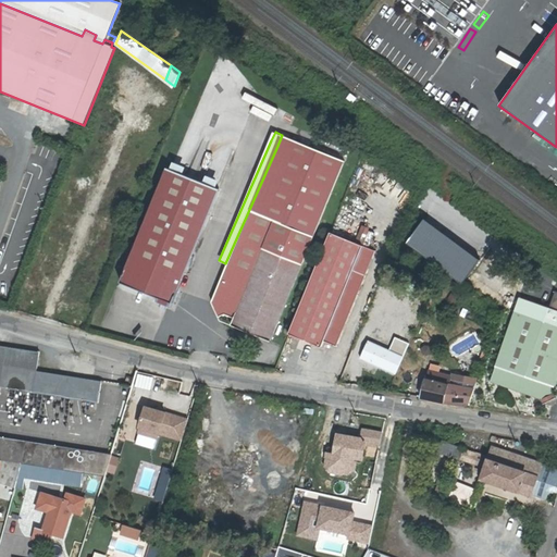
[(277,146),(225,263),(210,301),(218,316),(224,314),(234,318),(231,325),(270,342),(334,187),(345,161),(282,135),(277,146)]
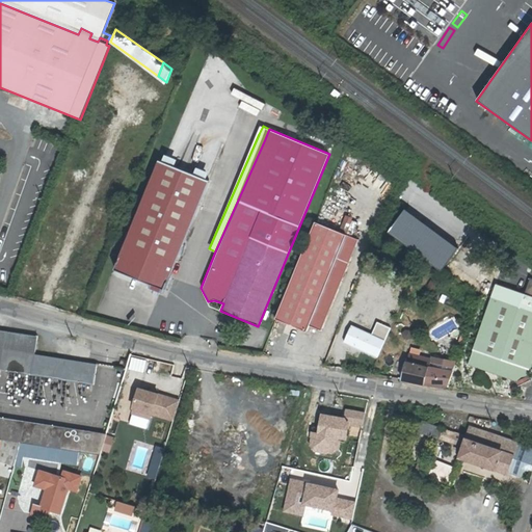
[(159,158),(115,268),(152,283),(165,288),(209,179),(159,158)]
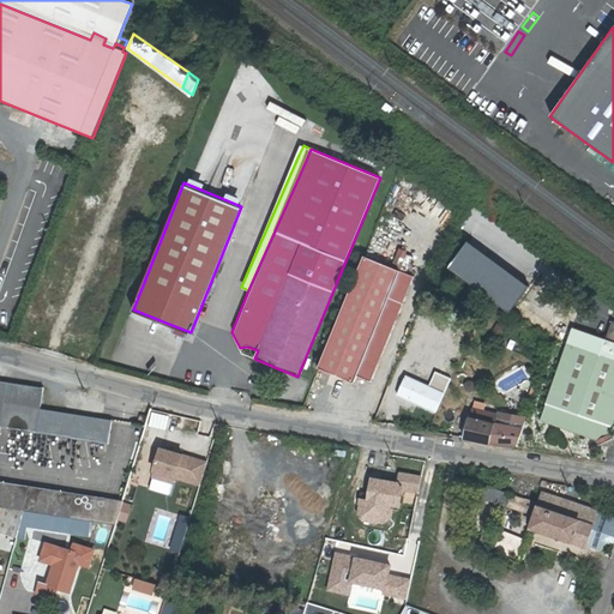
[(528,287),(469,244),(451,268),(510,311),(528,287)]
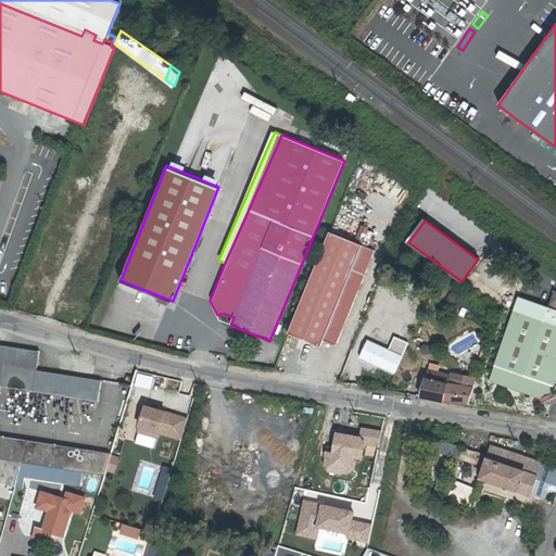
[(367,243),(369,226),(357,224),(355,241),(367,243)]
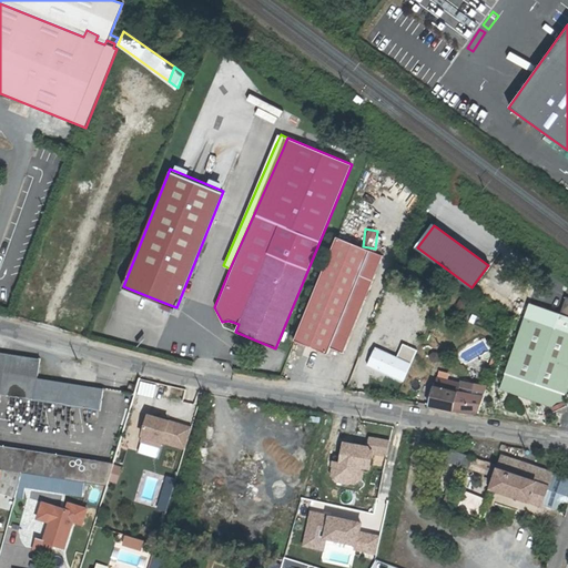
[(337,235),(295,340),(327,353),(331,346),(341,352),(383,255),(337,235)]
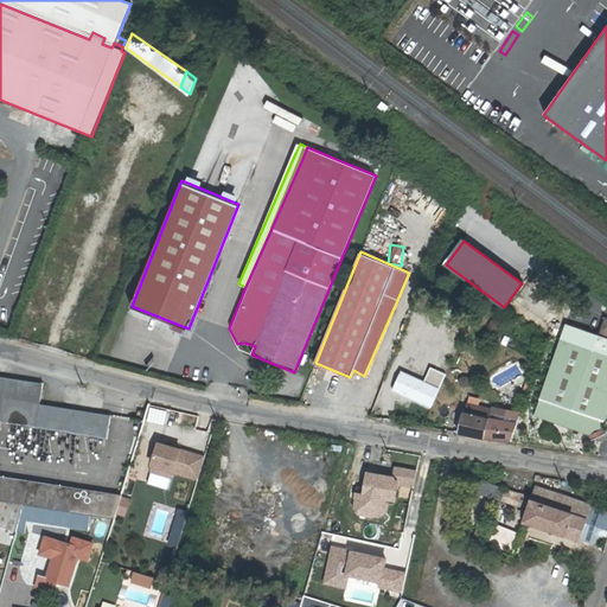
[(595,326),(599,314),(588,311),(585,324),(595,326)]
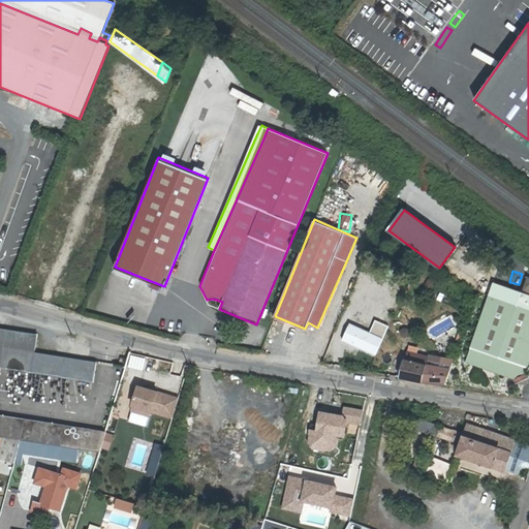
[(431,290),(435,282),(427,278),(423,287),(431,290)]
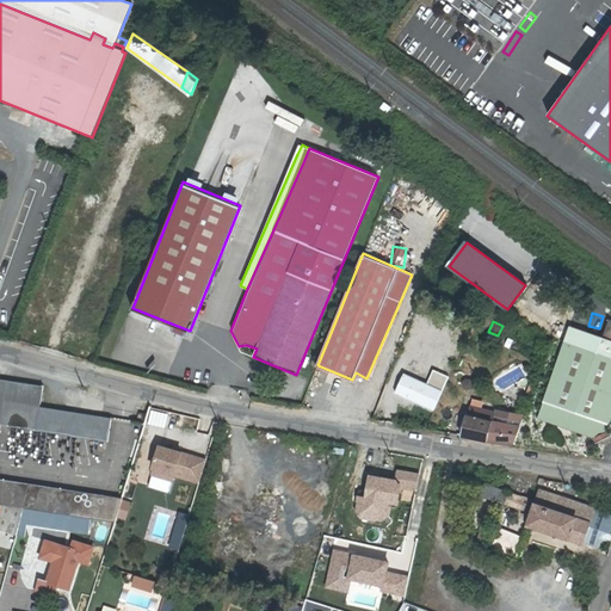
[(174,325),(173,328),(189,335),(190,331),(174,325)]
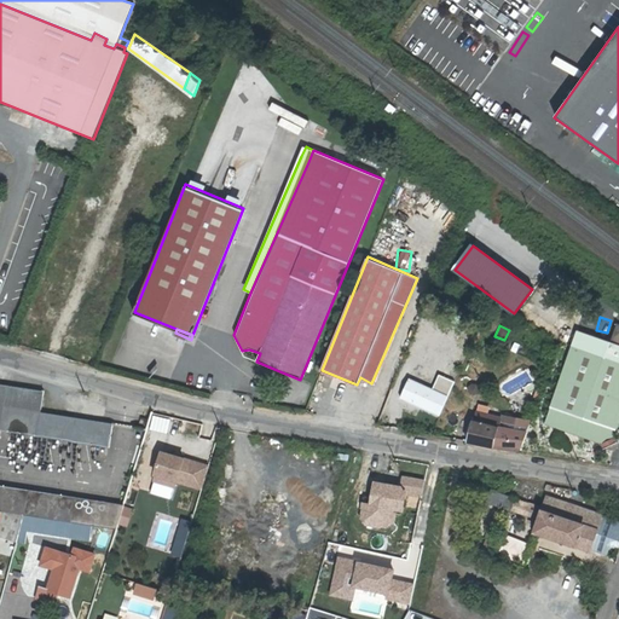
[(601,444),(615,438),(618,424),(618,343),(612,341),(578,330),(574,340),(573,343),(545,424),(601,444)]
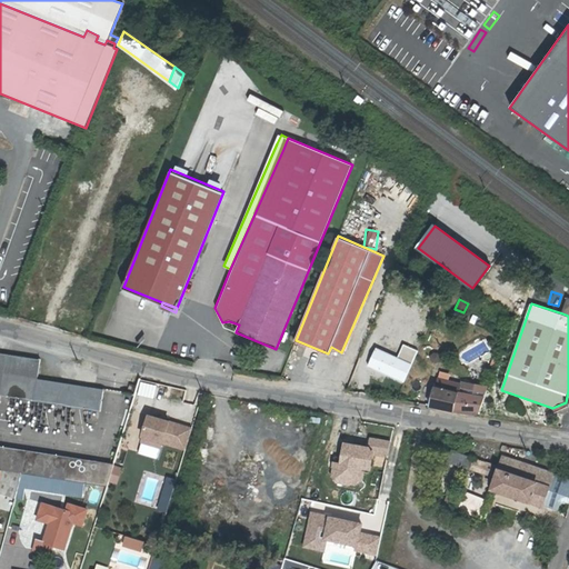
[(405,345),(398,358),(411,365),(418,350),(405,345)]
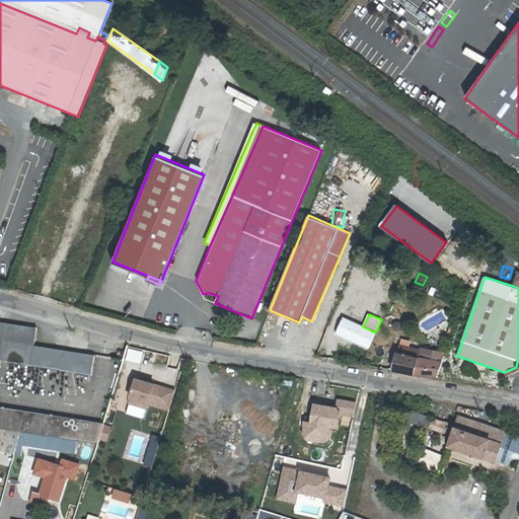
[(337,332),(368,348),(375,332),(363,326),(344,317),(337,332)]
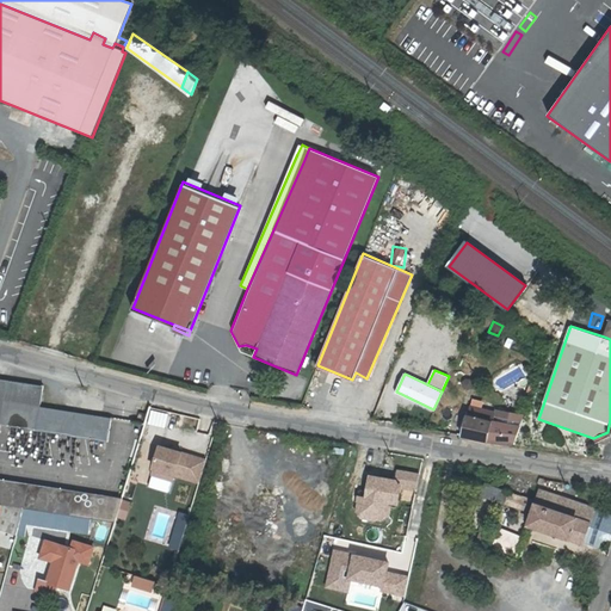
[(0,425),(107,443),(111,418),(41,407),(43,387),(0,380),(0,425)]
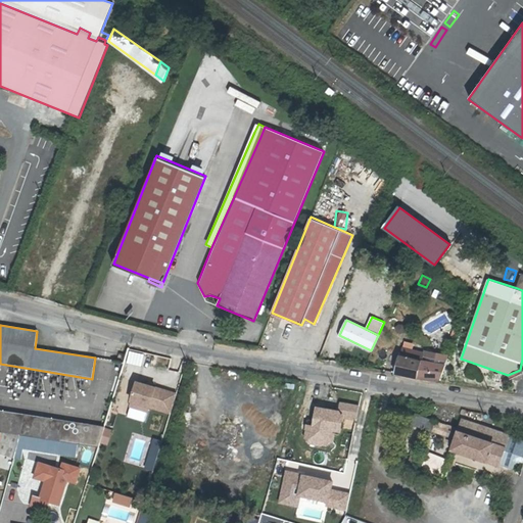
[(417,377),(417,376),(425,352),(402,347),(395,373),(417,377)]
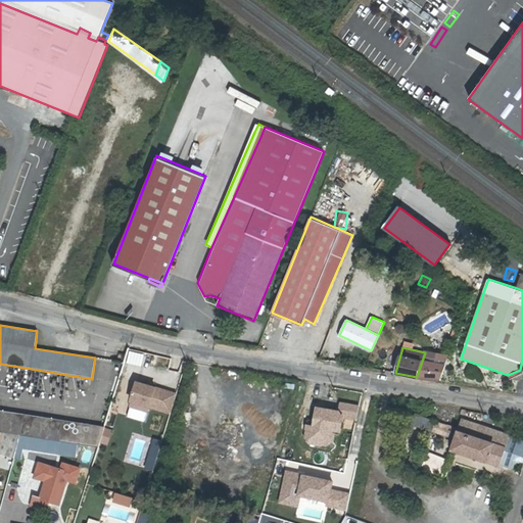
[(128,350),(126,363),(140,366),(142,352),(128,350)]
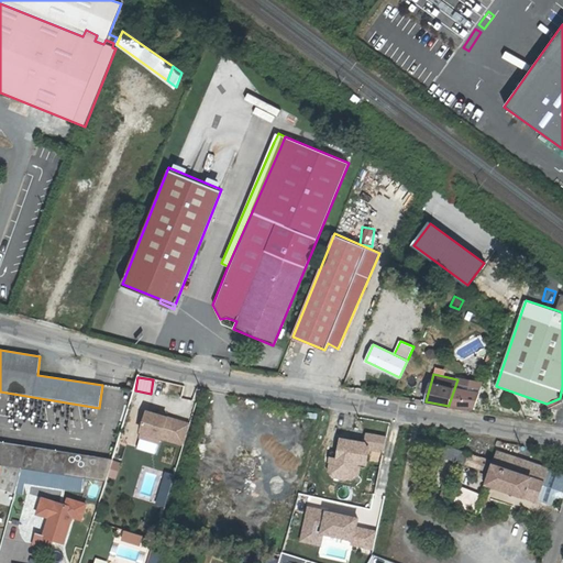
[(457,379),(449,405),(475,405),(483,382),(457,377),(457,379)]
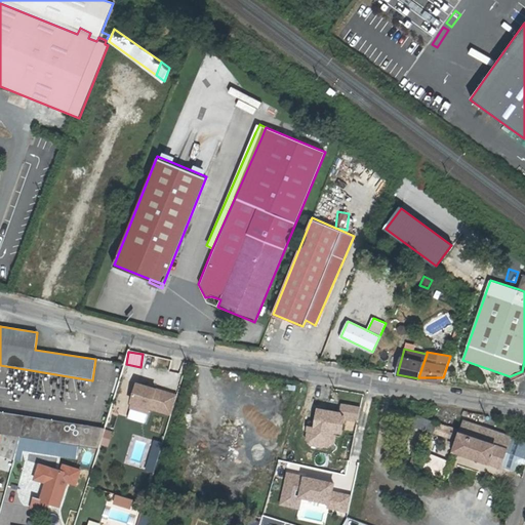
[(118,359),(118,361),(124,363),(125,360),(126,357),(120,354),(118,359)]
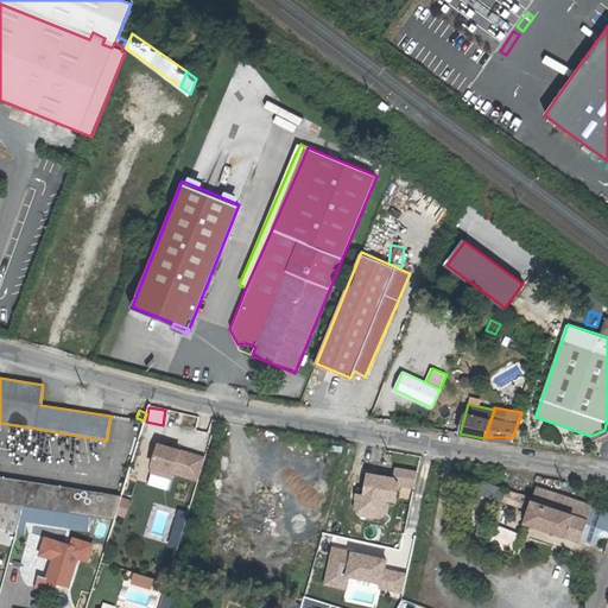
[(607,437),(605,430),(590,436),(593,442),(602,443),(607,439),(607,437)]
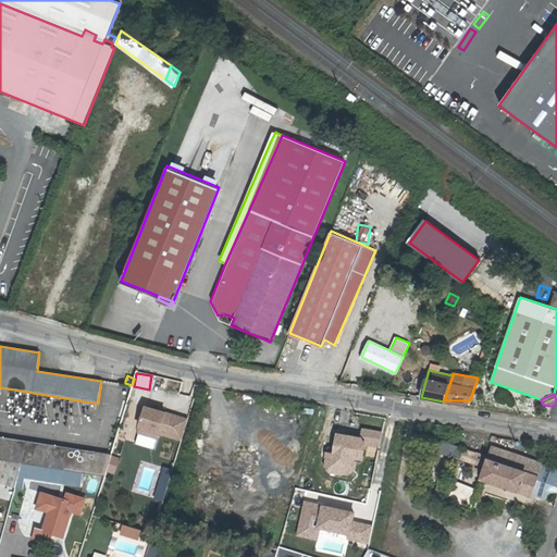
[(189,420),(147,407),(140,426),(140,428),(160,433),(183,440),(189,420)]
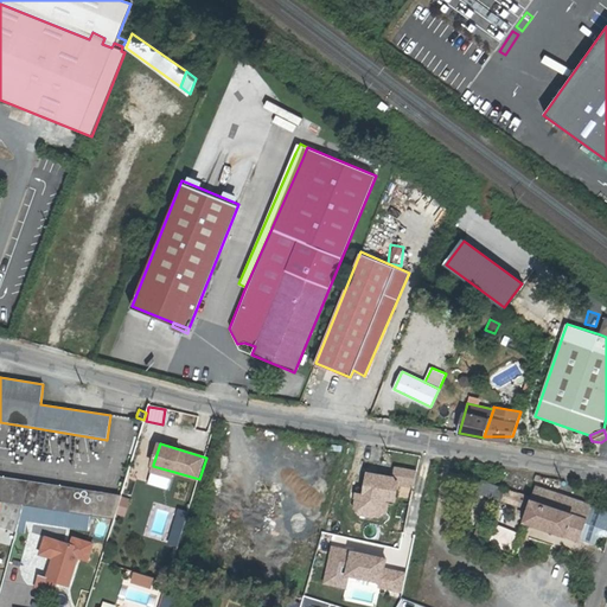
[(395,465),(413,467),(414,455),(396,453),(395,465)]
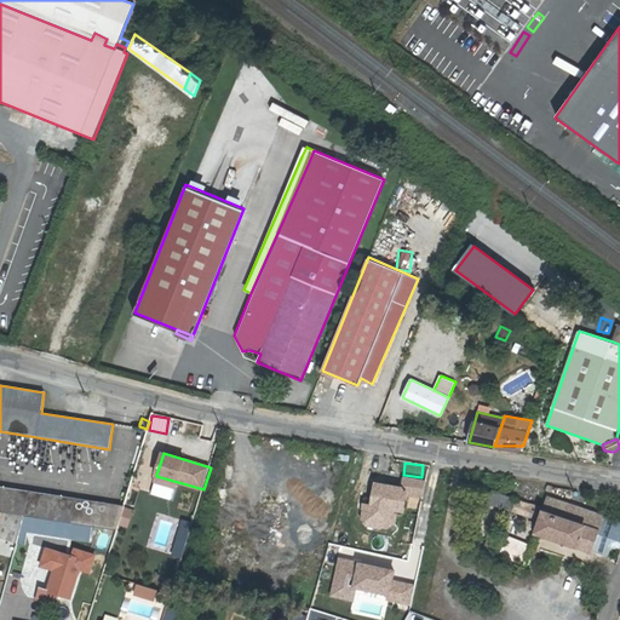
[(178,482),(156,476),(155,481),(176,488),(178,482)]
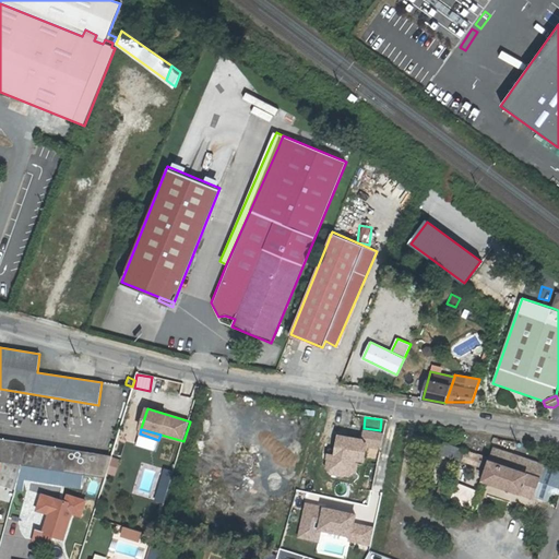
[(365,430),(364,439),(367,445),(365,458),(376,459),(378,448),(380,448),(381,432),(365,430)]
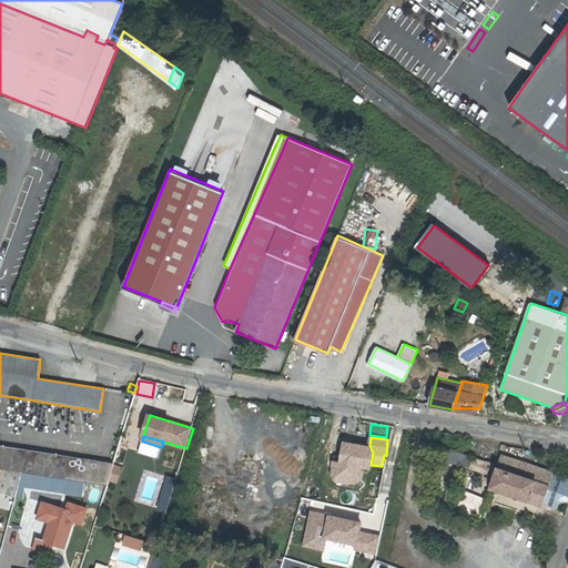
[(369,446),(344,442),(340,463),(365,467),(369,468),(371,465),(373,453),(369,446)]
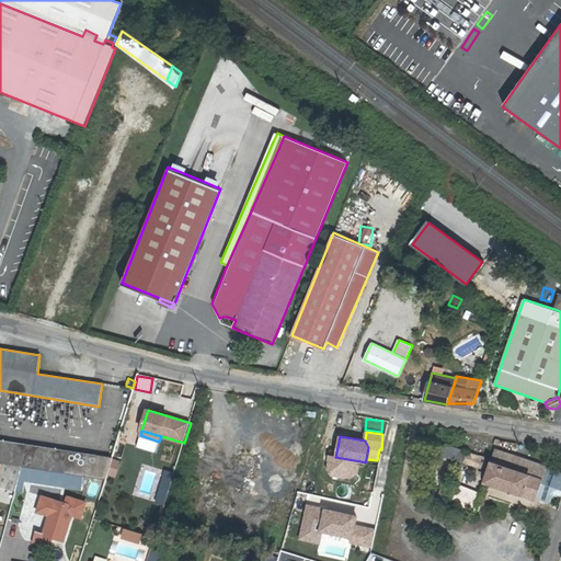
[(464,448),(482,454),(485,444),(467,437),(464,448)]
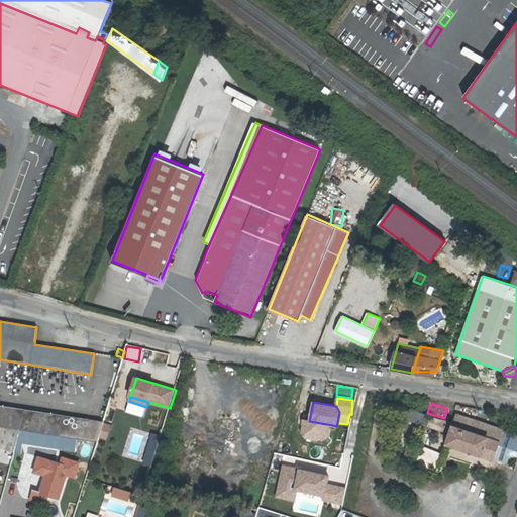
[(98,442),(104,421),(0,405),(0,426),(20,430),(22,430),(57,435),(77,439),(98,442)]
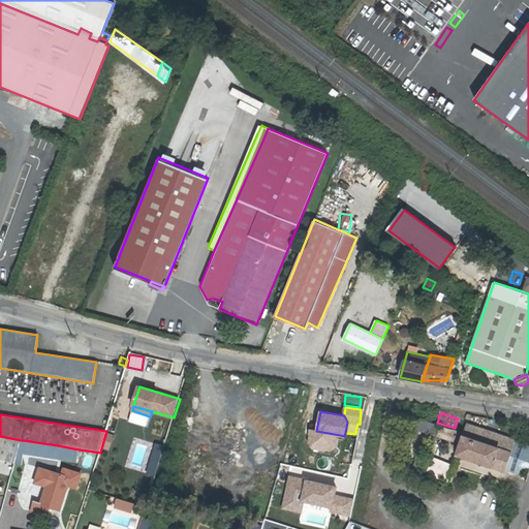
[(418,418),(415,430),(432,435),(435,424),(418,418)]
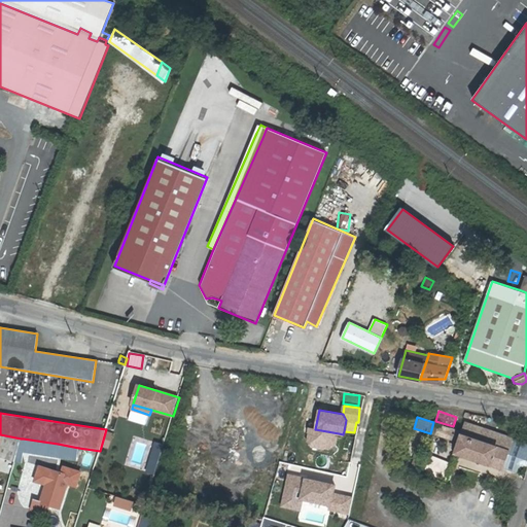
[(504,471),(505,468),(516,441),(516,440),(467,423),(457,455),(504,471)]
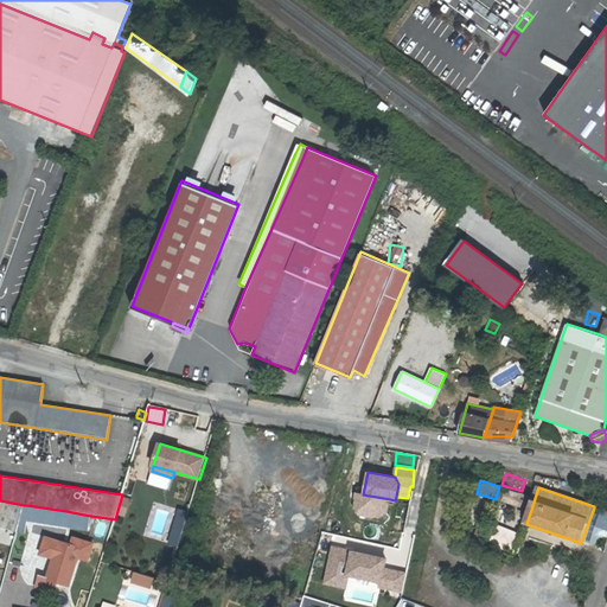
[(388,510),(390,499),(363,494),(356,492),(355,499),(357,499),(355,508),(360,515),(381,517),(388,510)]
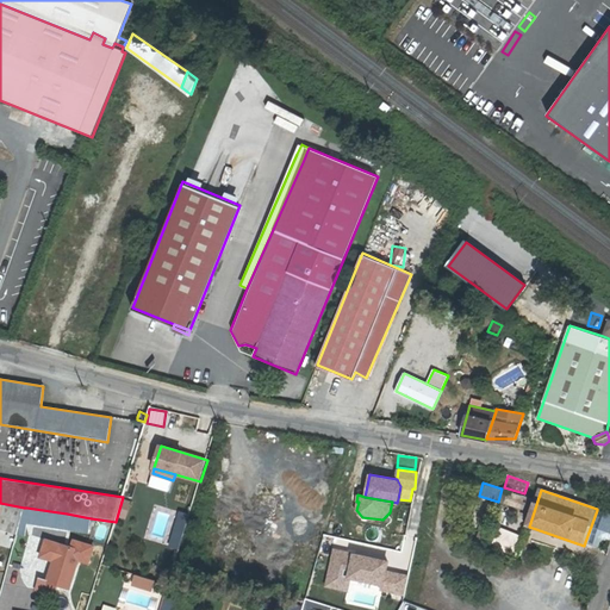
[(0,522),(19,526),(24,508),(0,503),(0,522)]
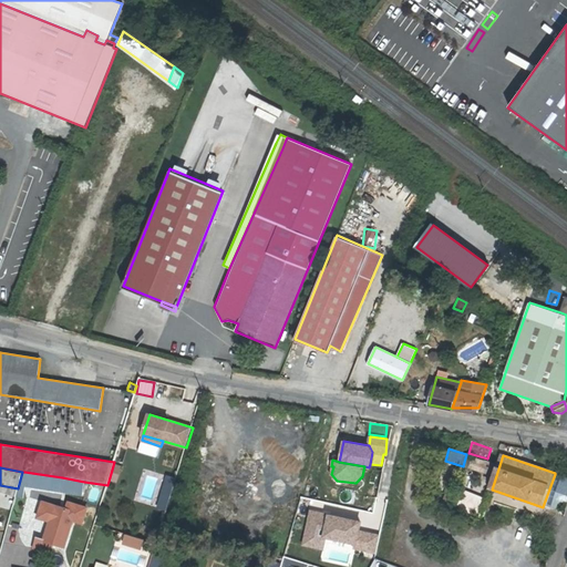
[(60,491),(62,477),(24,472),(21,485),(60,491)]
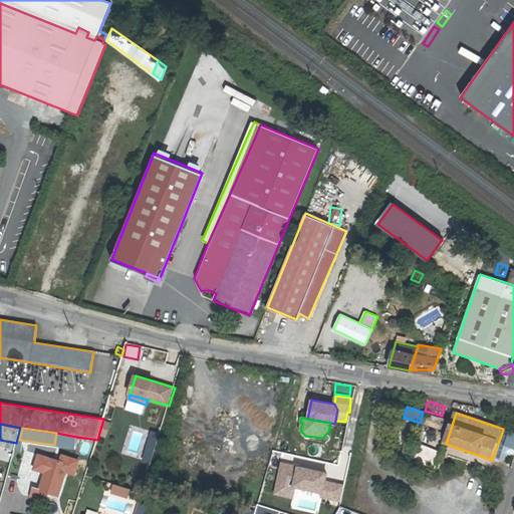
[(513,433),(503,430),(493,457),(506,461),(509,453),(513,454),(513,433)]
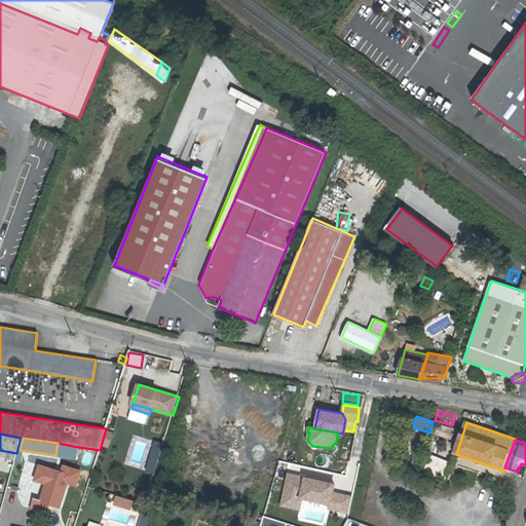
[(58,443),(55,455),(76,458),(78,447),(58,443)]
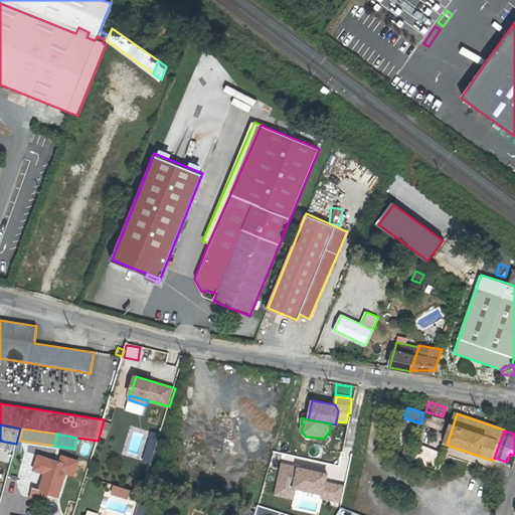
[(148,447),(156,449),(160,437),(152,434),(148,447)]
